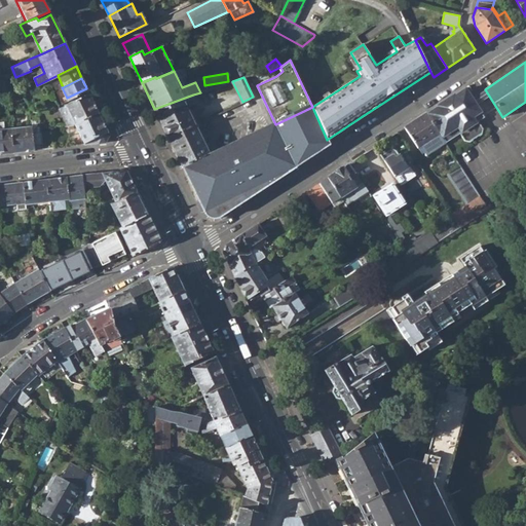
[(464,87),(425,113),(435,128),(445,144),(459,134),(464,141),(471,142),(481,135),(482,129),(478,122),(484,118),(464,87)]
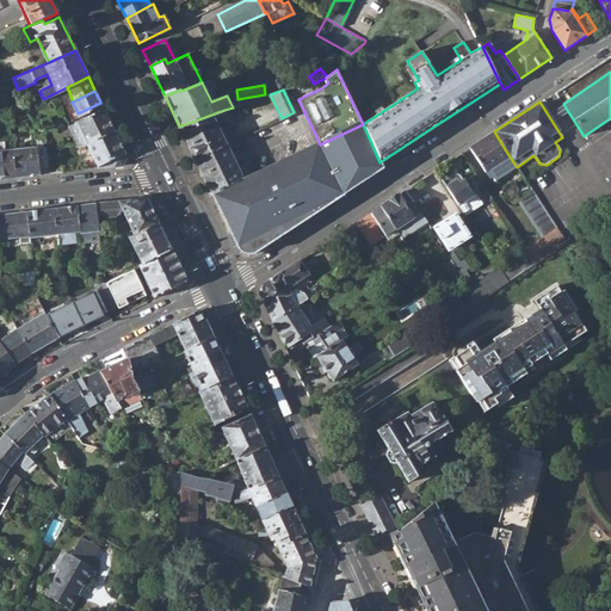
[(105,111),(102,104),(75,118),(81,130),(73,134),(78,144),(80,144),(87,143),(115,130),(105,111)]
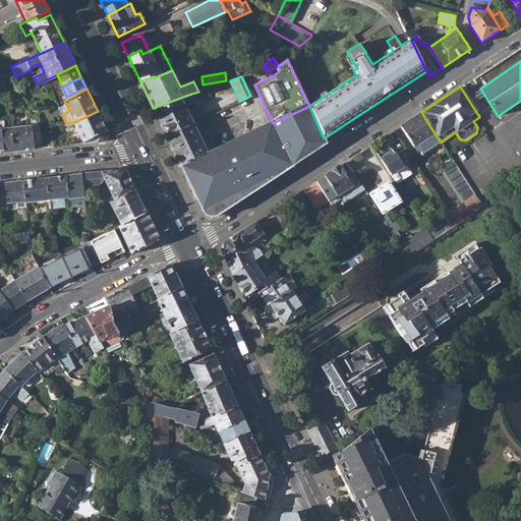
[(191,94),(153,108),(155,112),(167,135),(193,123),(184,106),(194,101),(191,94)]
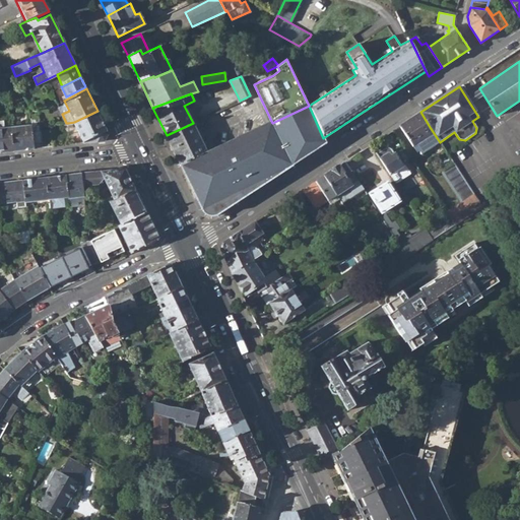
[(323,138),(309,106),(272,123),(208,155),(182,169),(206,217),(207,218),(209,219),(212,219),(215,219),(216,218),(326,145),(323,138)]
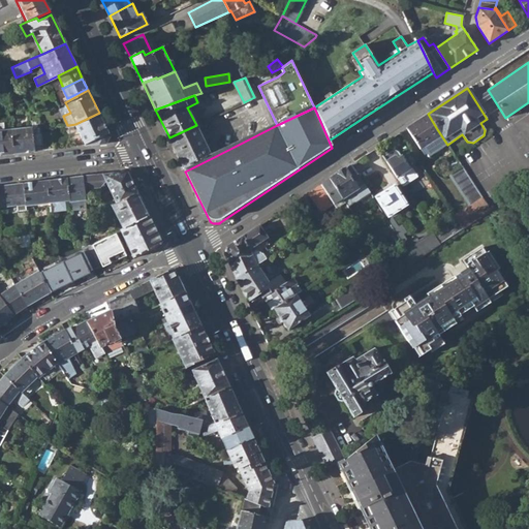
[(99,113),(75,124),(85,145),(105,143),(110,135),(99,113)]
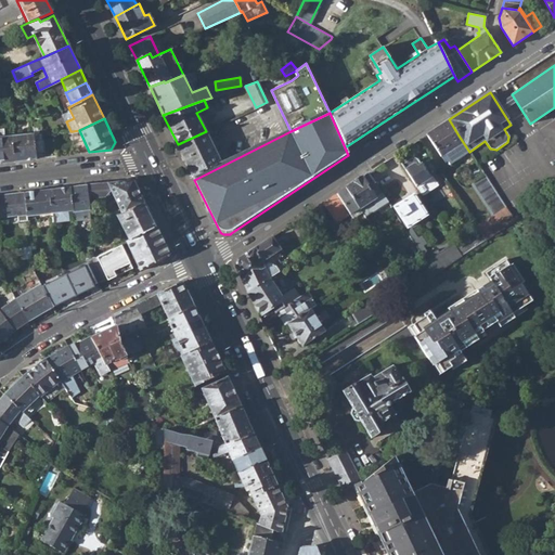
[(448,162),(450,165),(469,152),(459,136),(449,119),(426,134),(446,164),(448,162)]
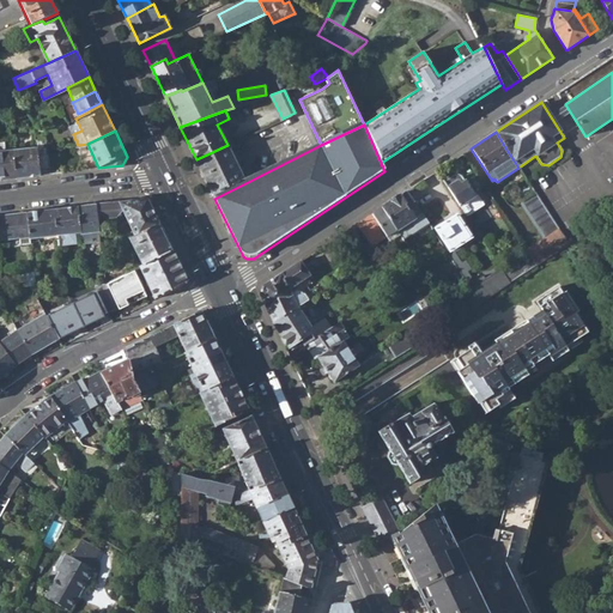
[(36,146),(40,175),(49,174),(46,139),(36,140),(36,146)]
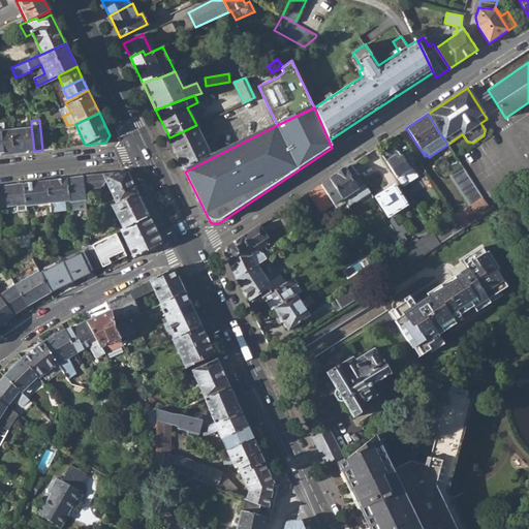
[(0,154),(14,153),(11,129),(5,129),(4,122),(0,122),(0,154)]
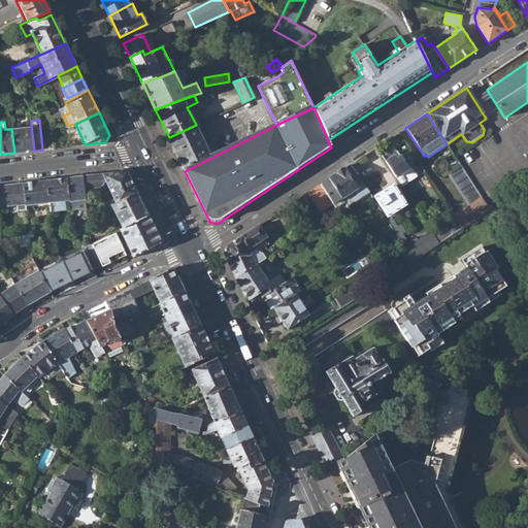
[(185,171),(211,158),(196,125),(169,137),(185,171)]
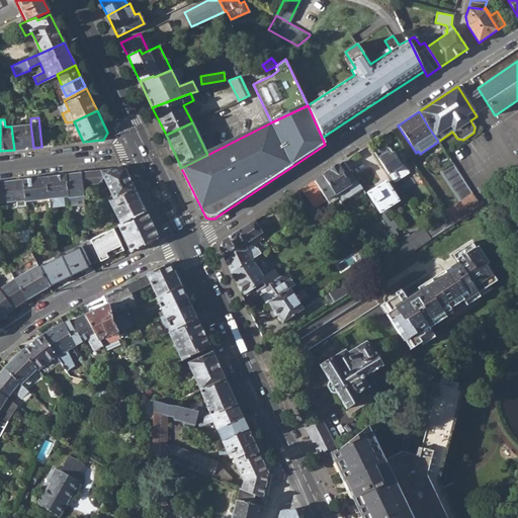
[(11,126),(14,150),(33,148),(30,123),(11,126)]
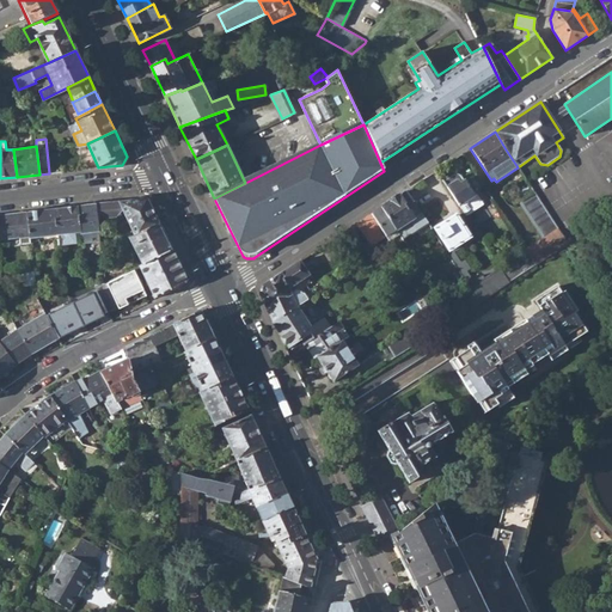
[(453,175),(442,182),(466,216),(483,206),(475,195),(472,196),(471,193),(473,190),(470,185),(466,187),(458,175),(453,175)]
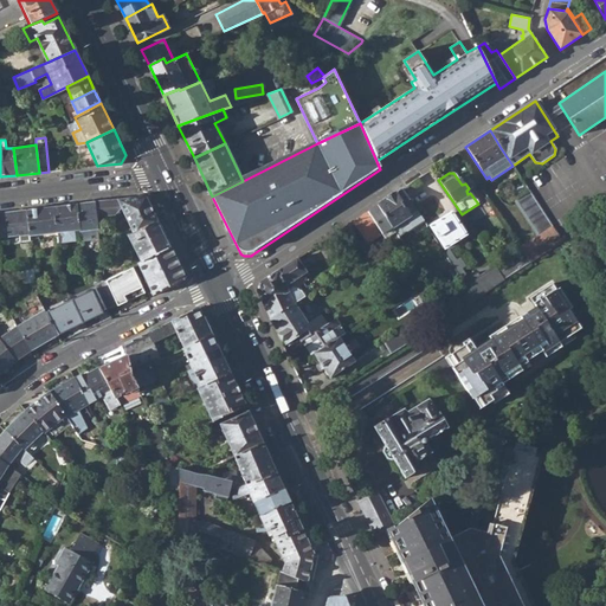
[(392,227),(393,227),(406,218),(408,217),(403,207),(410,202),(400,189),(376,205),(392,227)]
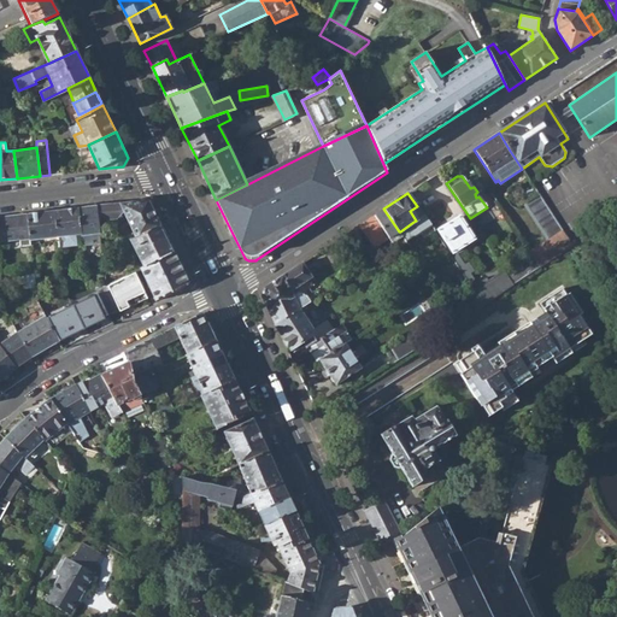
[(530,253),(540,268),(573,247),(539,195),(526,204),(548,240),(529,252),(530,253)]
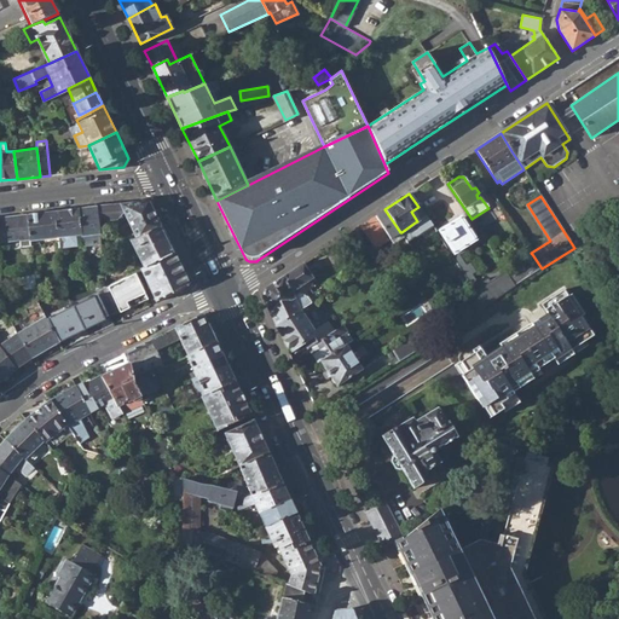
[(154,213),(148,201),(119,203),(122,212),(134,237),(161,225),(154,213)]
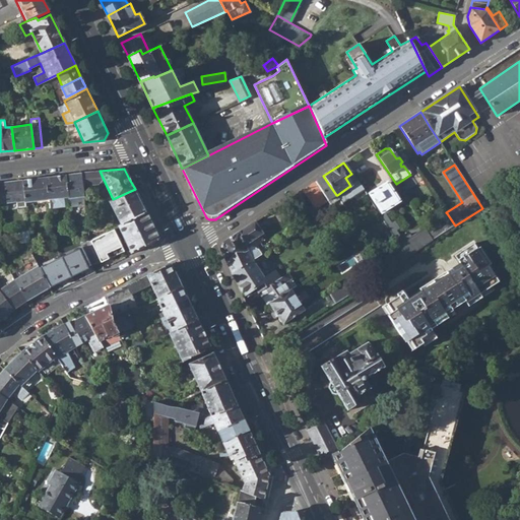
[(80,174),(82,185),(98,182),(103,178),(100,171),(80,174)]
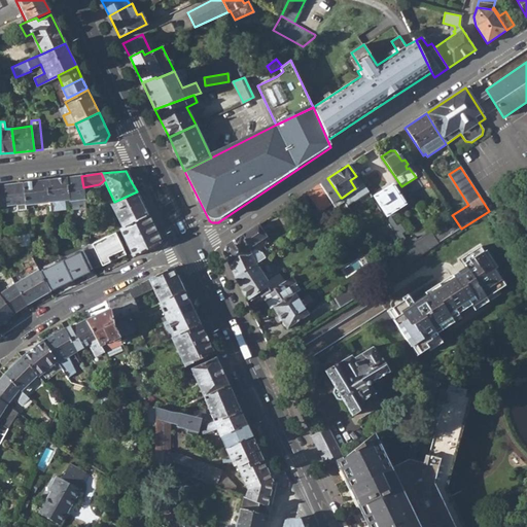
[(69,199),(69,200),(84,199),(83,187),(81,176),(66,177),(69,199)]
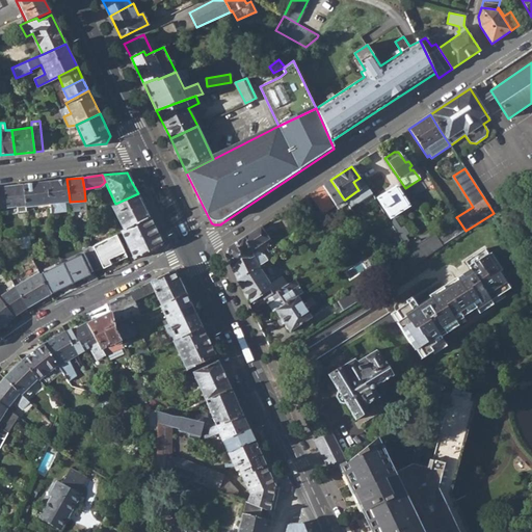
[(365,186),(360,178),(353,182),(358,190),(365,186)]
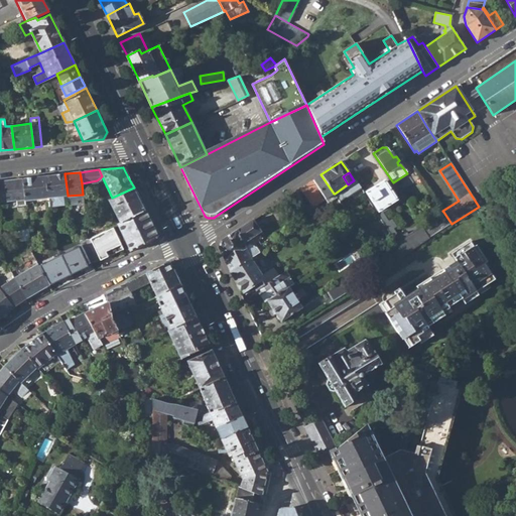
[(48,206),(63,204),(62,195),(68,195),(65,173),(45,176),(47,197),(48,206)]
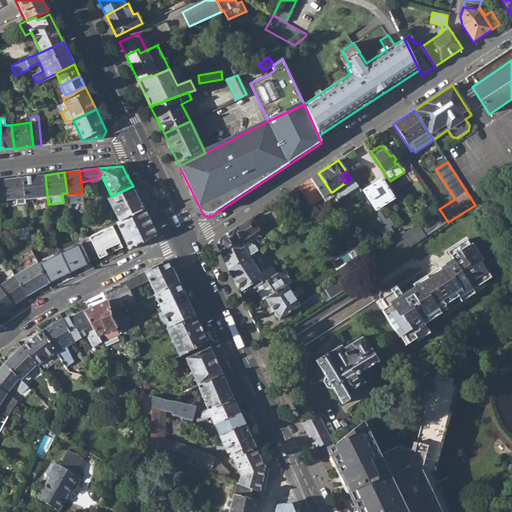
[(316,190),(322,199),(331,192),(318,173),(309,179),(316,190)]
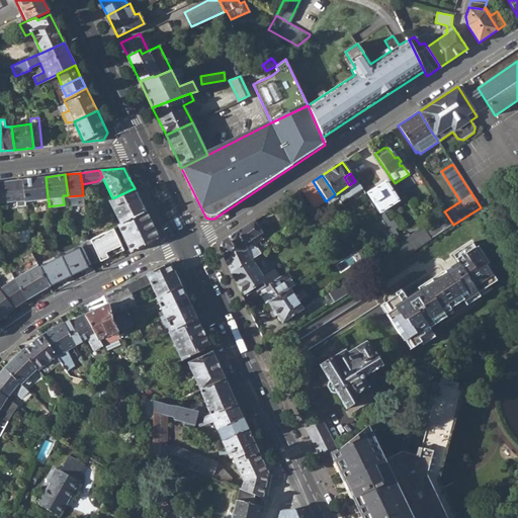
[(23,179),(25,200),(48,197),(46,177),(23,179)]
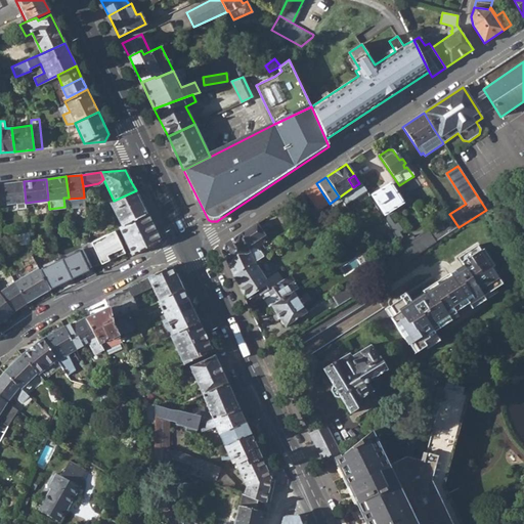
[(0,183),(0,204),(16,203),(16,208),(26,207),(26,203),(24,181),(0,183)]
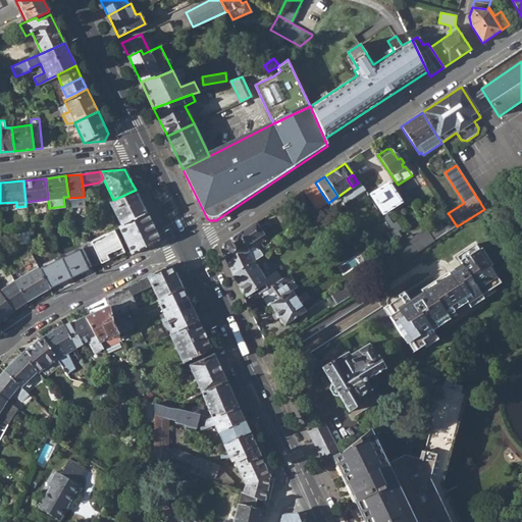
[(310,202),(322,194),(315,183),(303,191),(305,195),(310,202)]
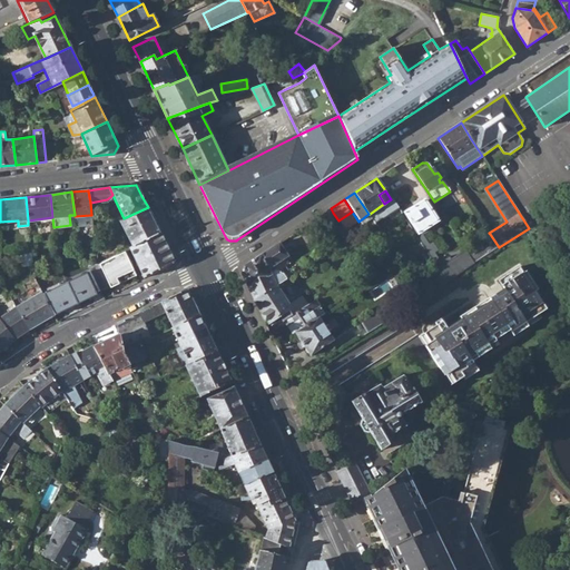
[(423,200),(405,213),(419,233),(436,220),(423,200)]
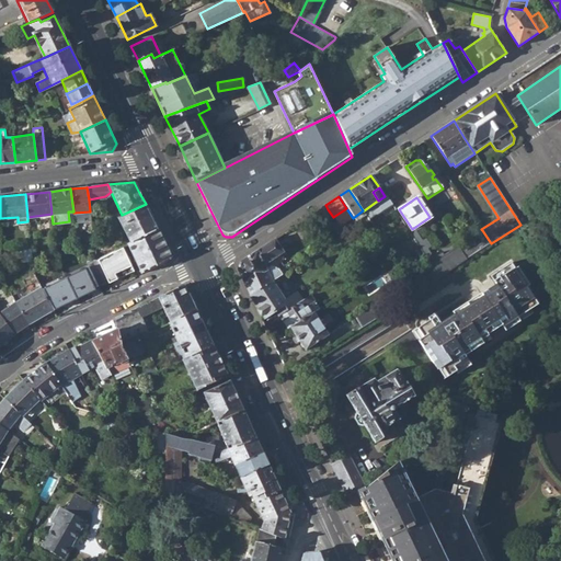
[(381,209),(376,202),(364,210),(371,216),(381,209)]
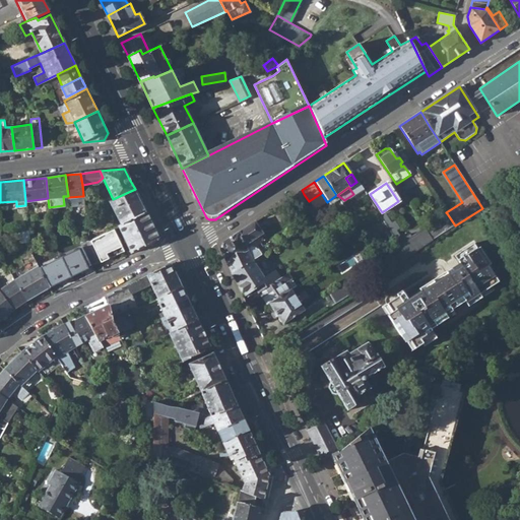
[(137,194),(135,189),(113,199),(109,201),(121,225),(146,213),(137,194)]
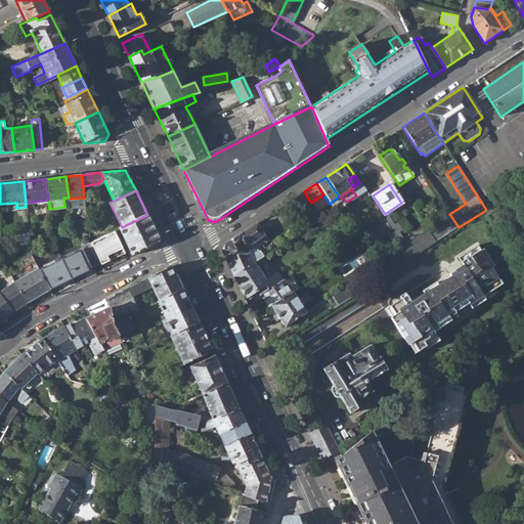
[(300,200),(306,195),(304,191),(297,195),(300,200)]
